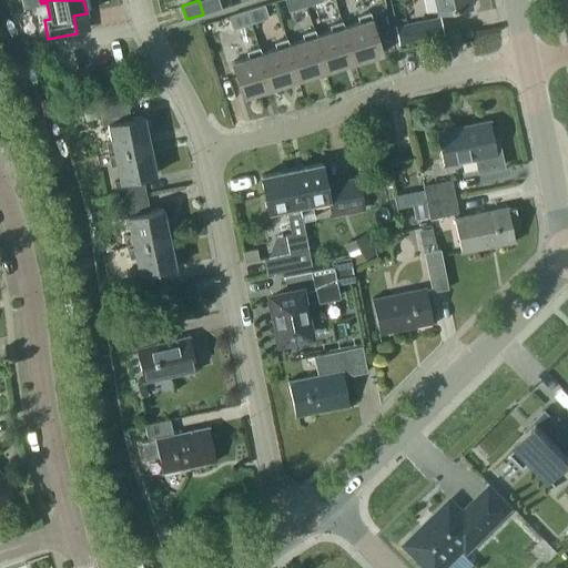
[(217,0),(200,0),(199,0),(203,14),(221,9),(217,0)]
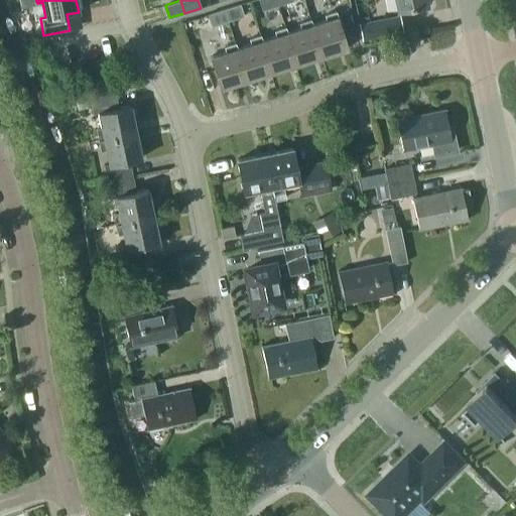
[(279,5),(277,0),(260,0),(264,10),(279,5)]
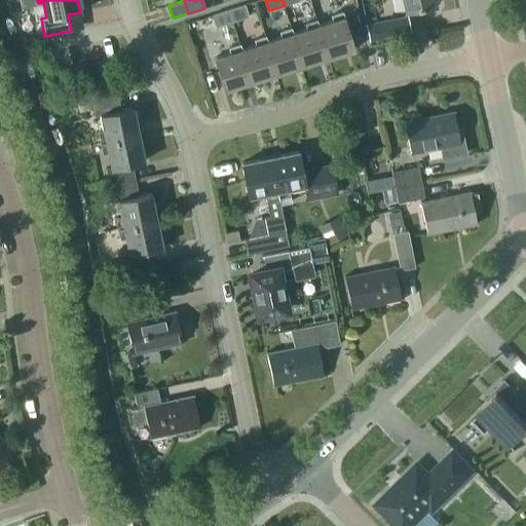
[(435,4),(434,0),(402,0),(404,10),(435,4)]
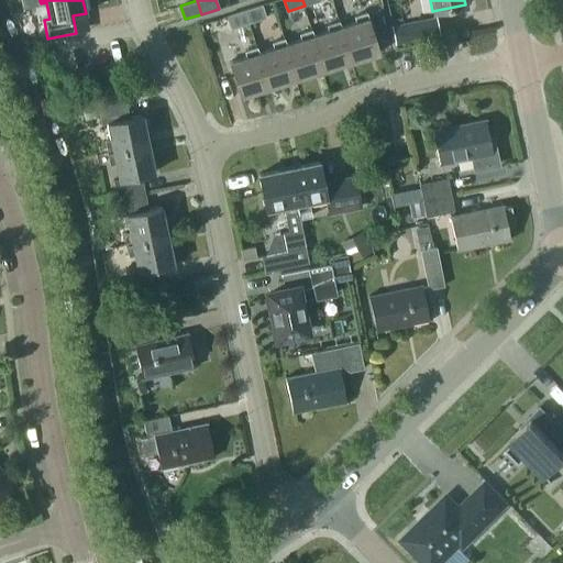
[(261,4),(243,10),(247,23),(265,18),(261,4)]
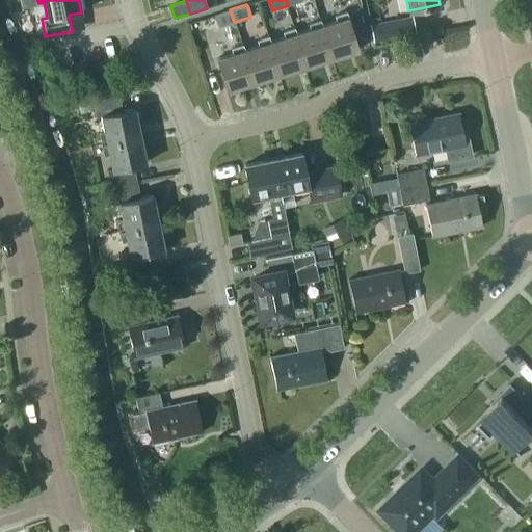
[(234,22),(230,9),(214,15),(218,27),(234,22)]
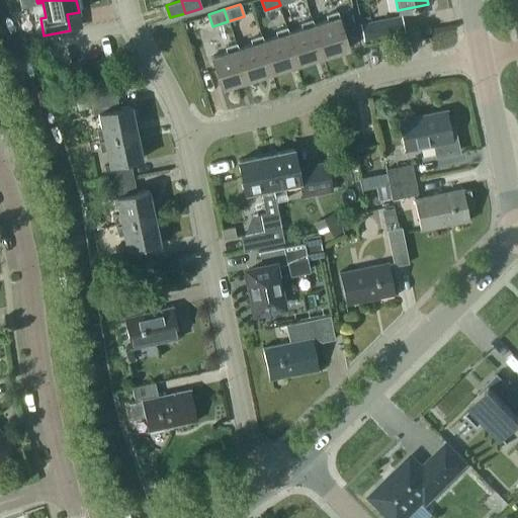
[(327,19),(313,24),(323,56),(348,48),(336,11),(326,14),(327,19)]
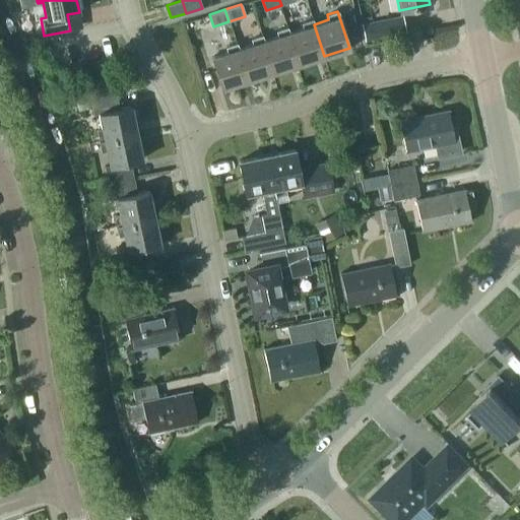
[(361,23),(365,41),(406,31),(402,14),(361,23)]
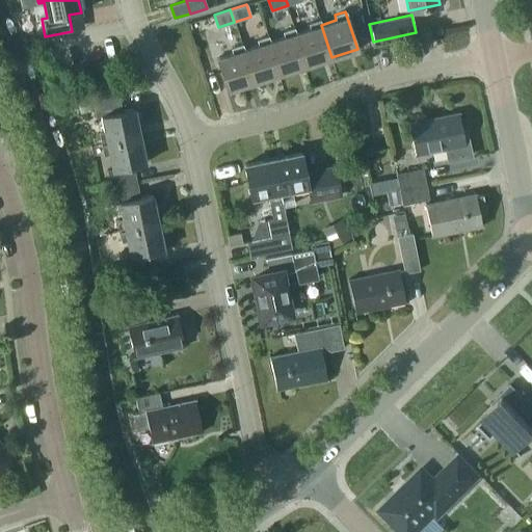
[(310,28),(295,33),(306,65),(331,57),(321,25),(319,20),(309,23),(310,28)]
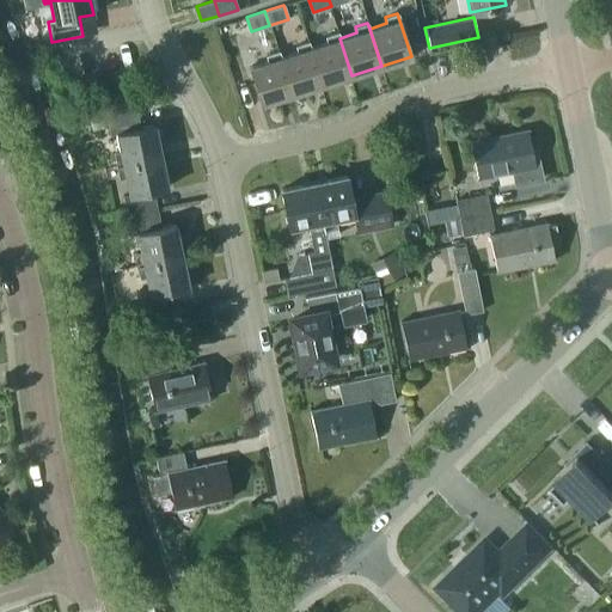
[(337,32),(331,35),(325,36),(326,42),(310,48),(322,85),(352,75),(340,38),(337,32)]
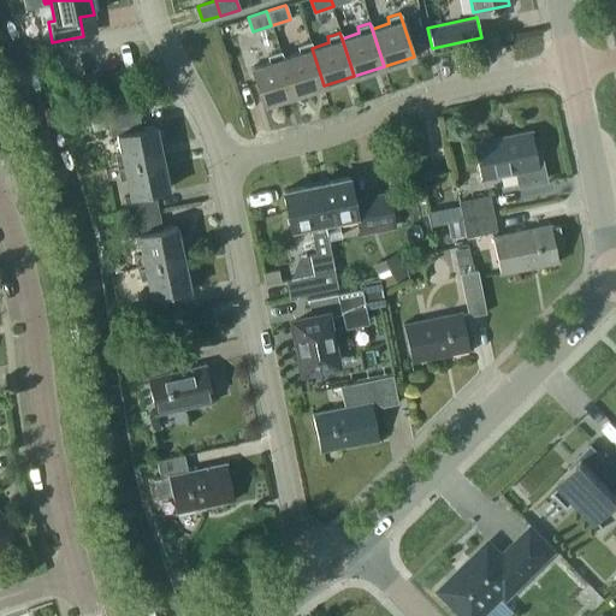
[(294,95),(324,86),(312,48),(309,42),(297,46),(298,52),(282,57),(294,95)]
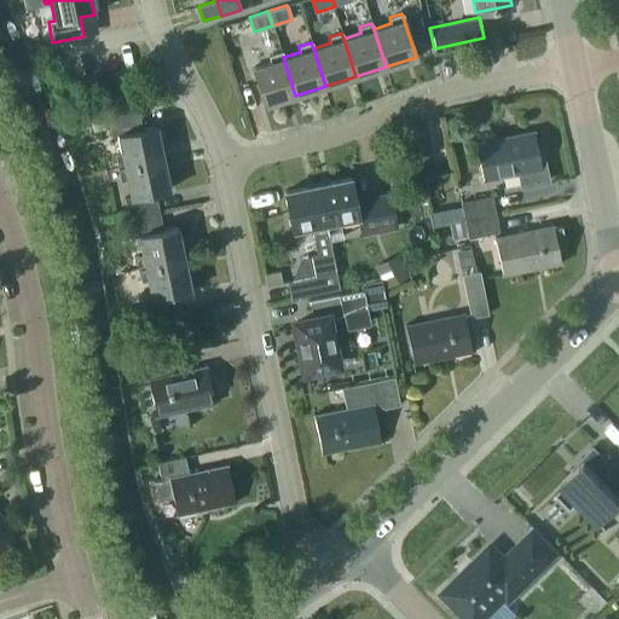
[(264,105),(295,96),(283,57),(282,52),(268,56),(271,62),(252,68),(264,105)]
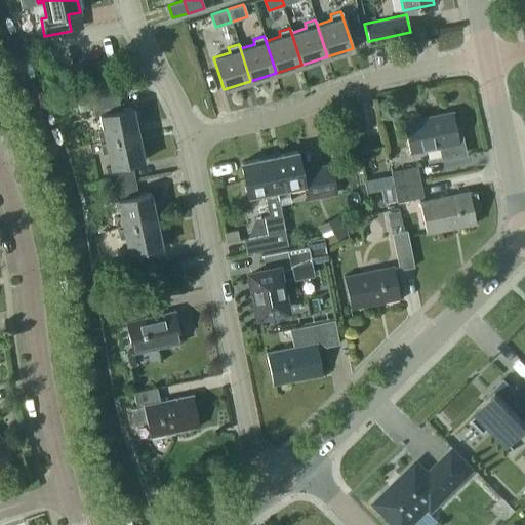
[(97,131),(99,142),(137,133),(132,107),(120,110),(117,93),(90,98),(94,116),(99,115),(103,130),(97,131)]
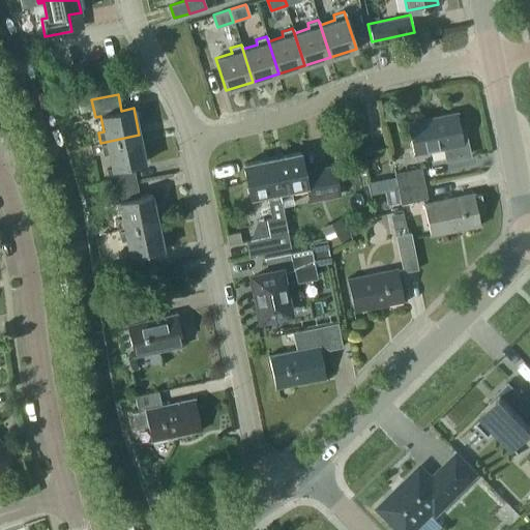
[(457,111),(406,121),(413,154),(443,148),(445,158),(468,154),(463,129),(460,129),(457,111)]
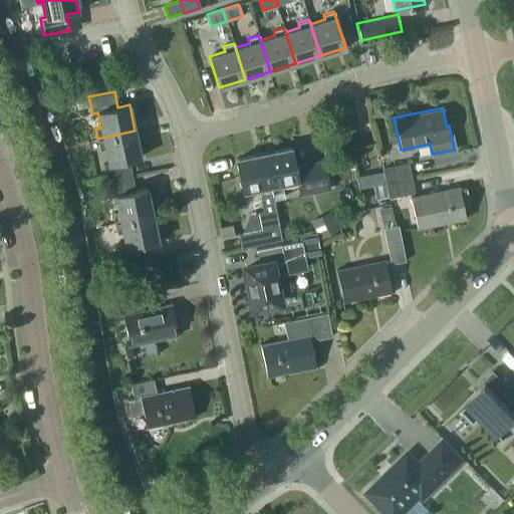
[(102,164),(105,179),(132,174),(129,160),(141,157),(135,131),(97,139),(99,149),(104,148),(107,163),(102,164)]
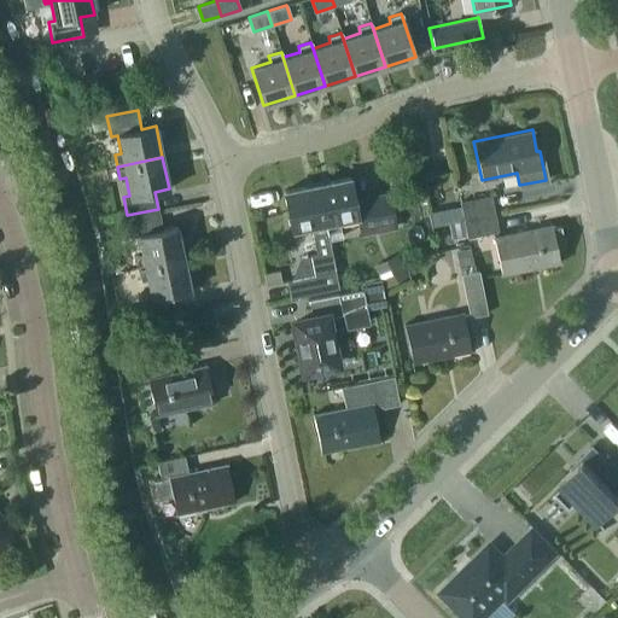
[(350,178),(316,184),(328,242),(340,239),(342,238),(338,221),(357,216),(355,200),(350,178)]
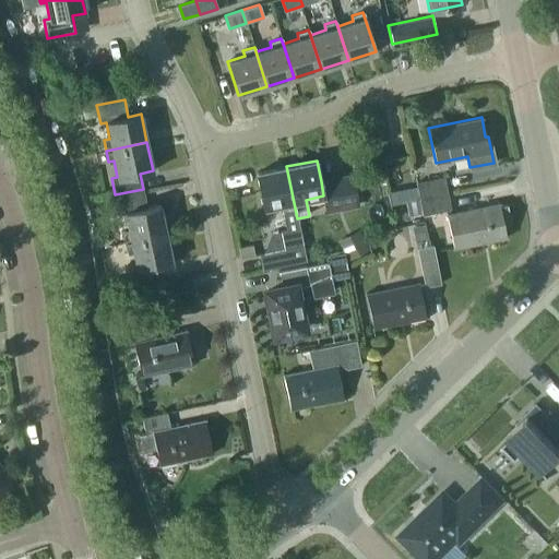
[(286,166),(256,173),(263,207),(281,204),(286,230),(281,232),(284,248),(259,253),(262,270),(306,261),(297,218),(286,166)]
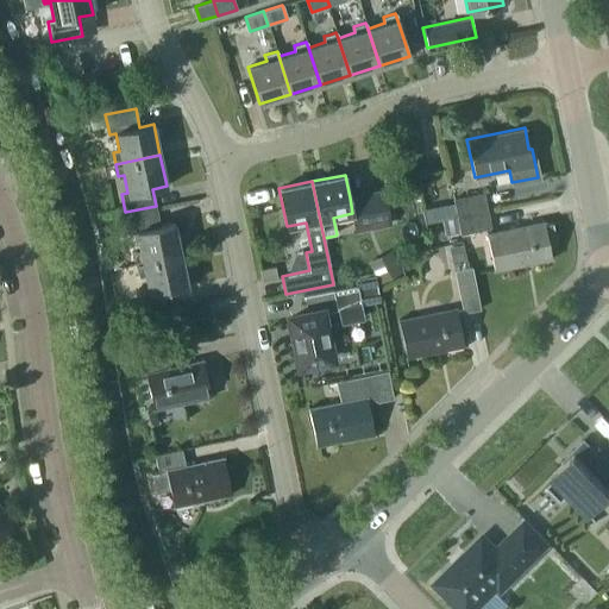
[(382,192),(350,198),(352,213),(356,231),(372,227),(389,224),(383,198),(382,192)]
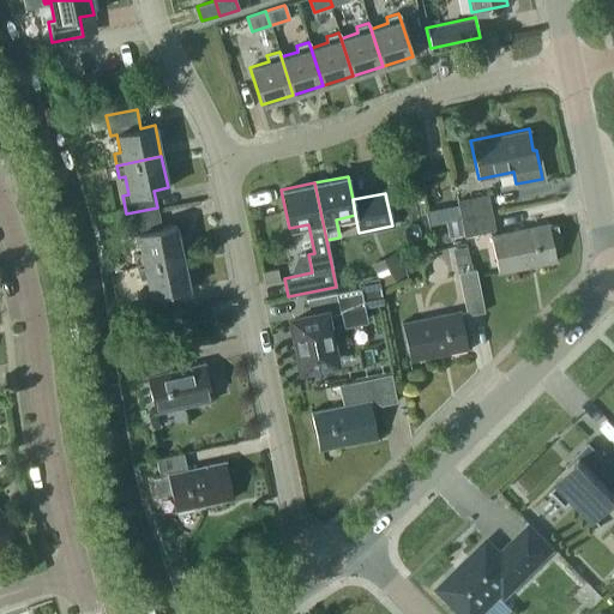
[(487,194),(456,200),(457,200),(457,204),(459,218),(491,211),(487,194)]
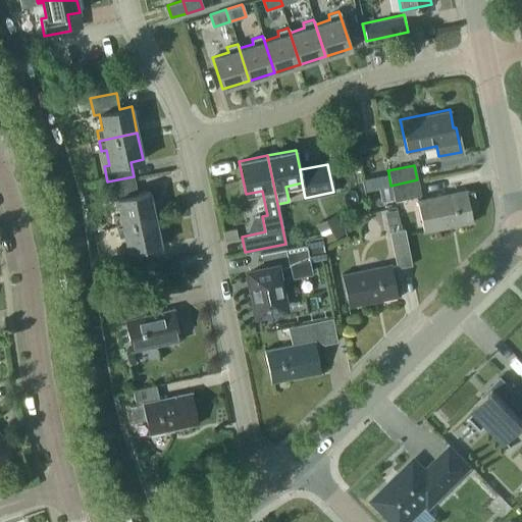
[(114,215),(116,225),(155,218),(149,192),(137,194),(134,176),(107,181),(111,201),(116,200),(119,214),(114,215)]
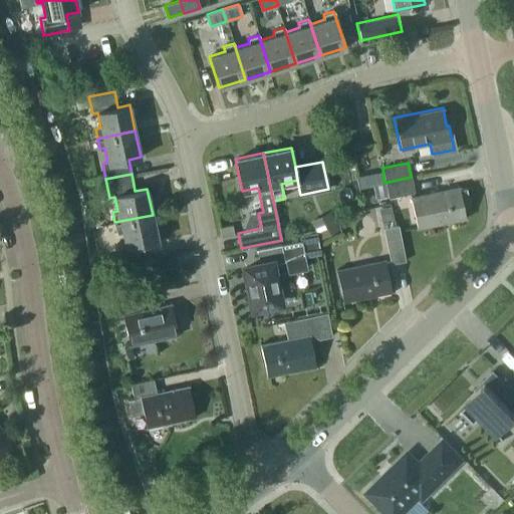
[(411,177),(384,183),(388,195),(388,198),(414,192),(411,177)]
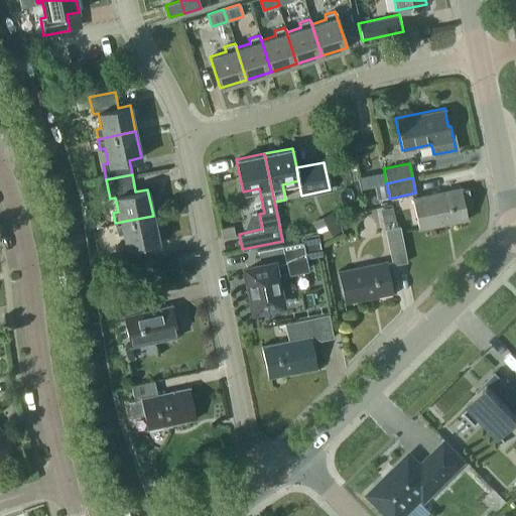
[(386,183),(374,186),(376,199),(389,196),(386,183)]
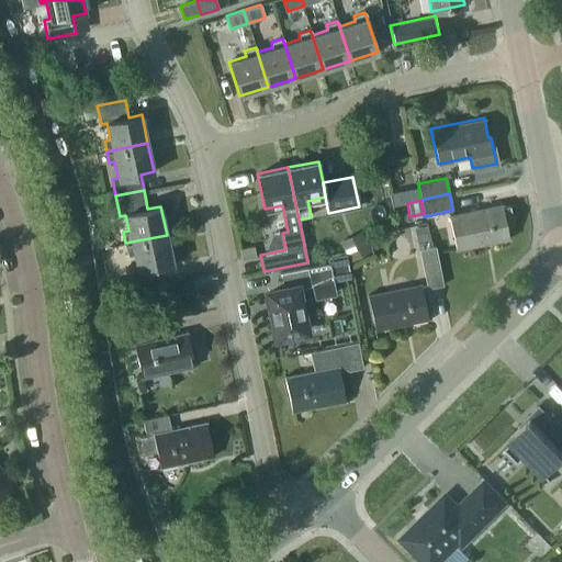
[(508,239),(502,204),(448,214),(456,249),(508,239)]
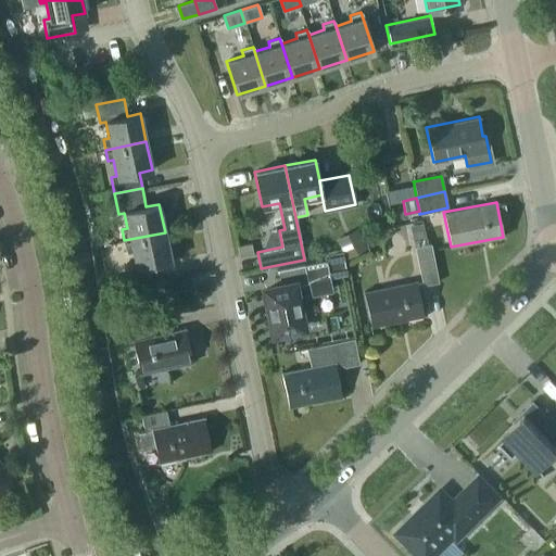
[(415,247),(427,244),(424,224),(411,226),(415,247)]
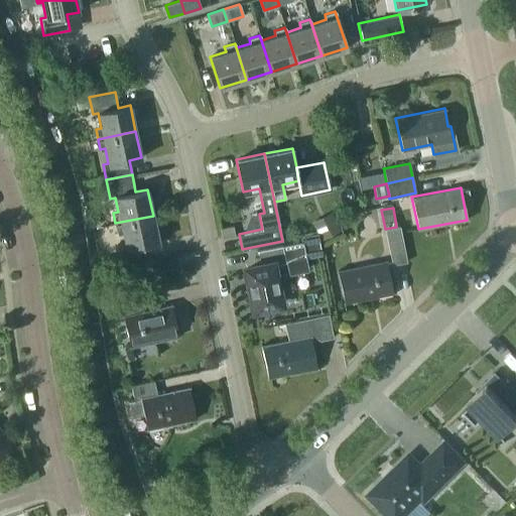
[(320,240),(341,230),(332,212),(311,222),(320,240)]
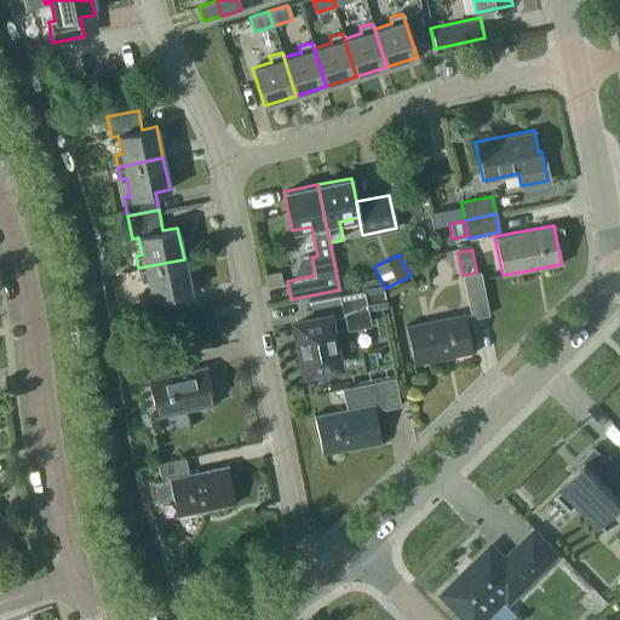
[(184,259),(138,268),(142,281),(148,280),(151,298),(145,299),(149,319),(181,313),(176,293),(190,291),(184,259)]
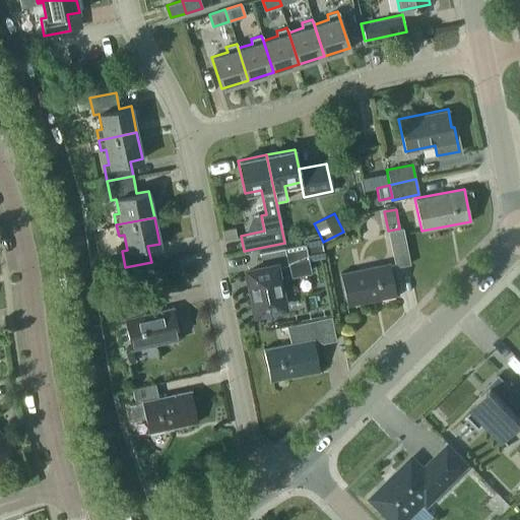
[(399,229),(388,231),(395,267),(409,264),(402,228),(399,229)]
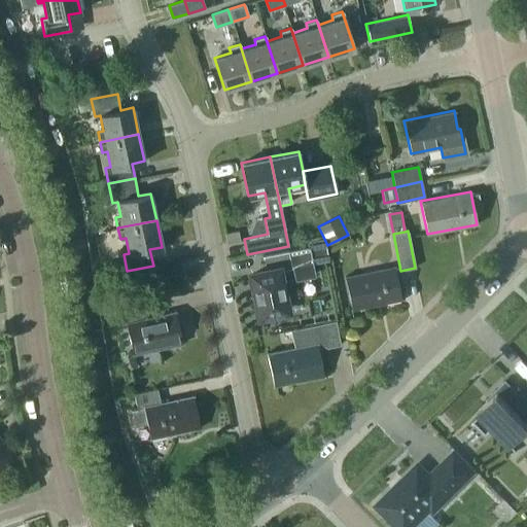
[(265,272),(251,275),(259,315),(285,310),(279,281),(314,275),(312,262),(328,259),(323,239),(308,242),(309,246),(288,250),(261,255),(265,272)]
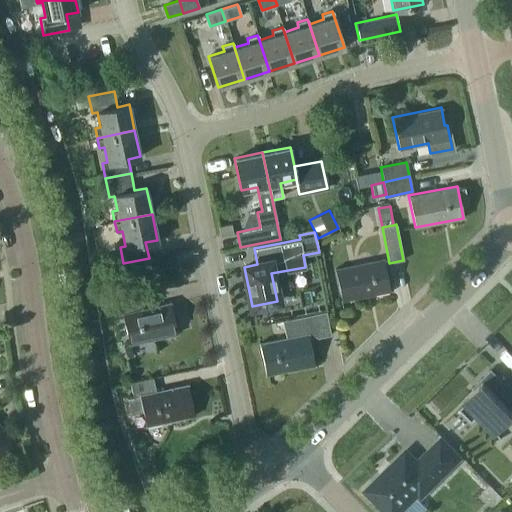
[(95,262),(108,260),(106,248),(93,251),(95,262)]
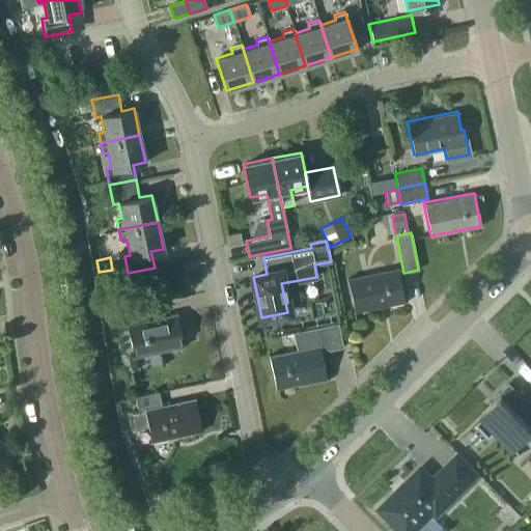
[(397,268),(346,278),(354,311),(403,301),(397,268)]
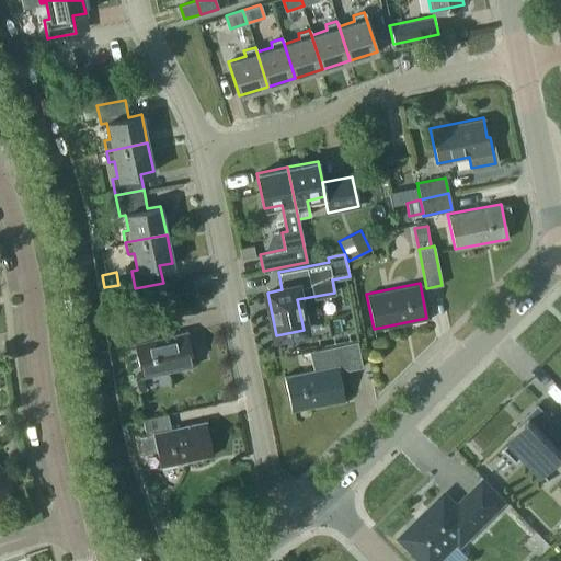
[(194,366),(186,331),(151,338),(148,323),(123,329),(127,345),(134,343),(140,377),(194,366)]
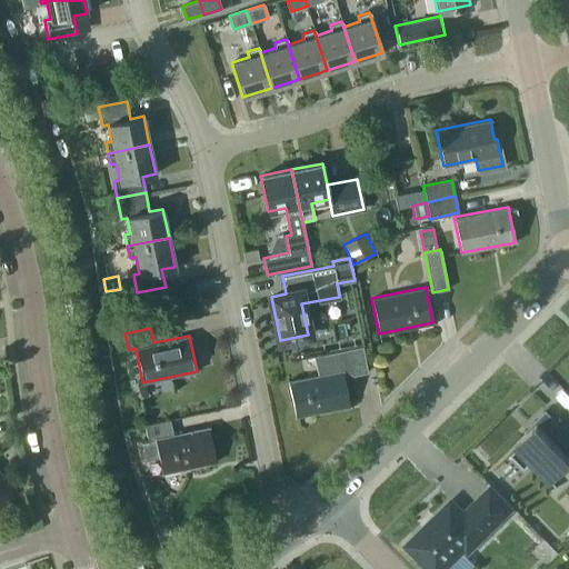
[(318,375),(288,381),(295,417),(349,406),(342,371),(349,369),(350,376),(367,372),(362,347),(313,356),(318,375)]
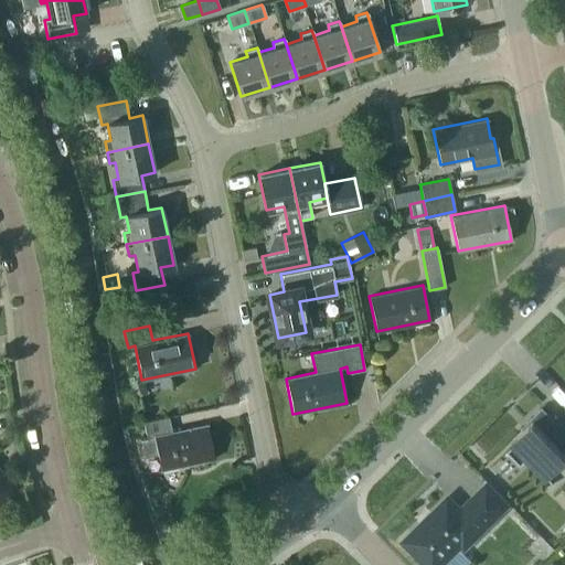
[(526,458),(553,484),(554,483),(547,478),(564,460),(564,430),(542,406),(520,428),(525,433),(507,450),(521,465),(526,458)]
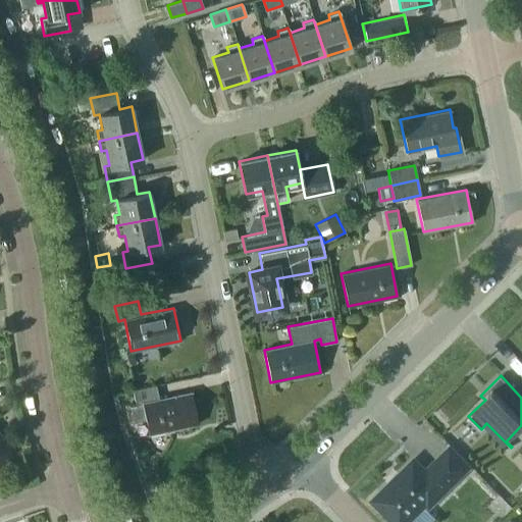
[(145,418),(148,434),(198,424),(191,393),(158,399),(155,384),(133,389),(135,404),(131,405),(134,420),(145,418)]
